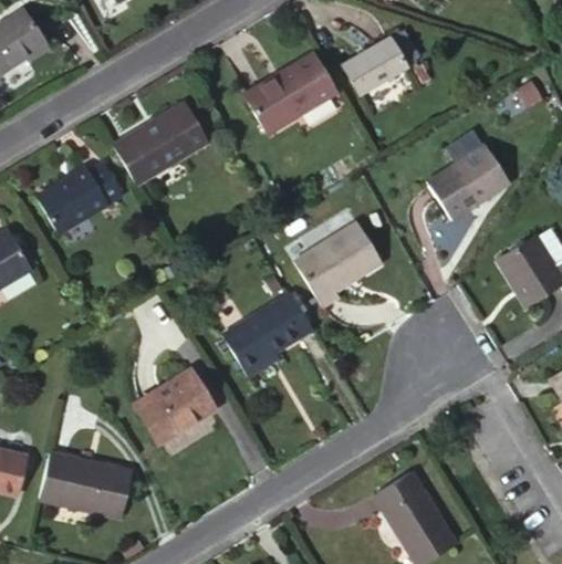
[(0,75),(30,55),(48,43),(25,11),(0,28),(0,75)]
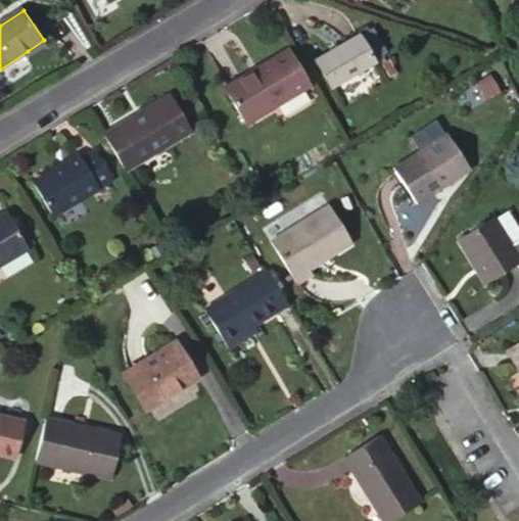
[(363,36),(321,60),(336,87),(378,62),(363,36)]
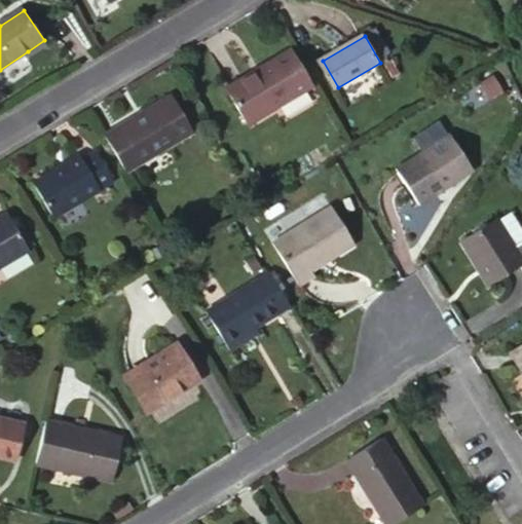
[(44,40),(28,51),(32,57),(47,45),(44,40)]
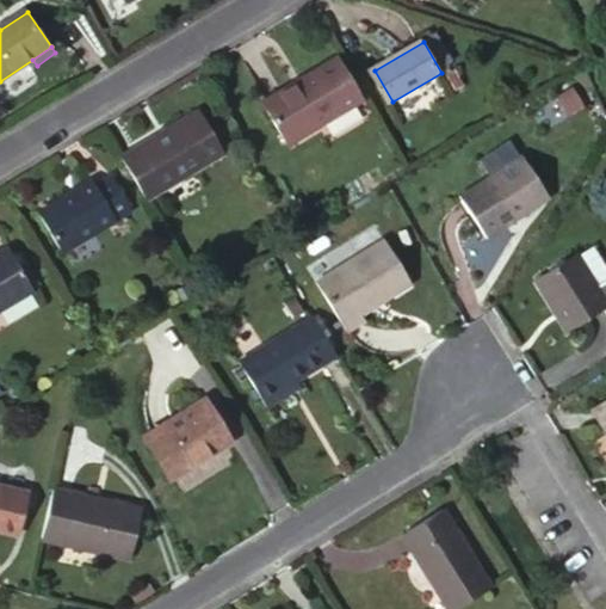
[(339,59),(316,73),(320,79),(303,88),(300,84),(266,103),(289,145),(364,100),(339,59)]
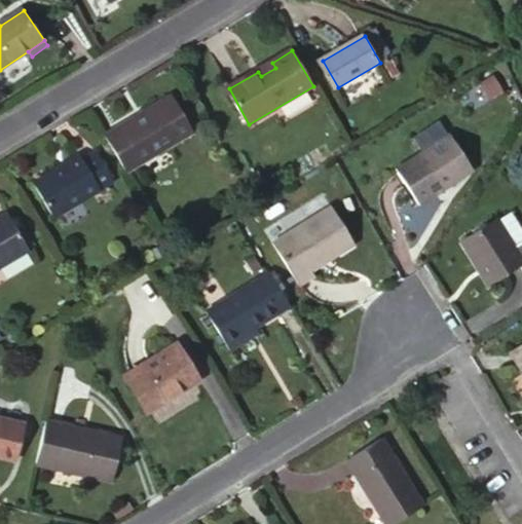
[(275,68),(272,63),(258,72),(261,76),(275,68)]
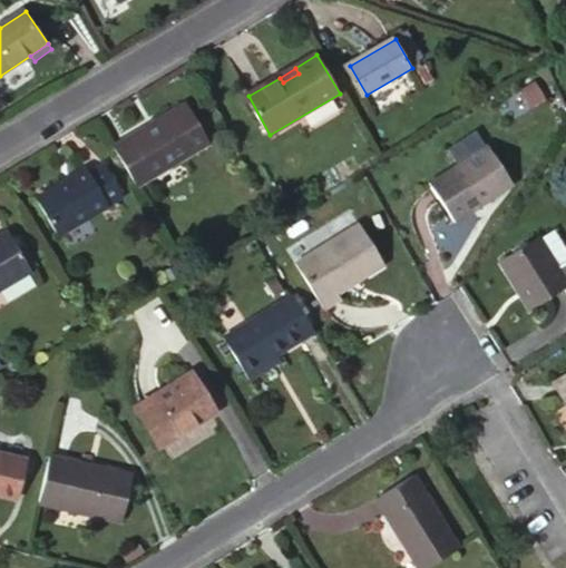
[(539,79),(520,90),(532,109),(550,97),(539,79)]
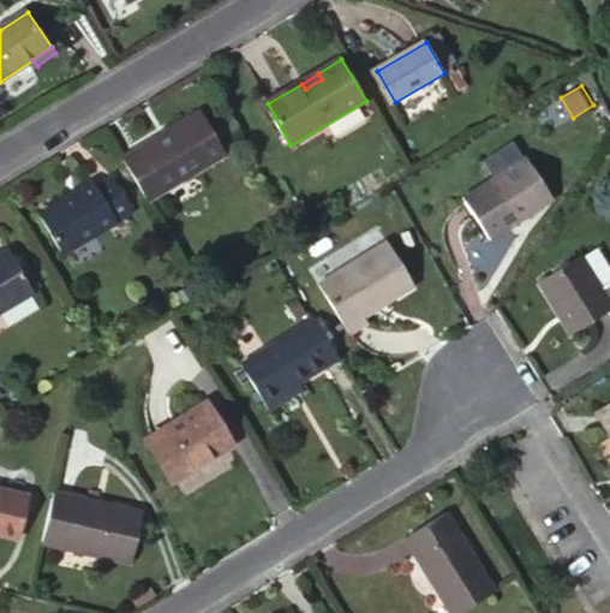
[(204,112),(126,160),(151,201),(229,154),(204,112)]
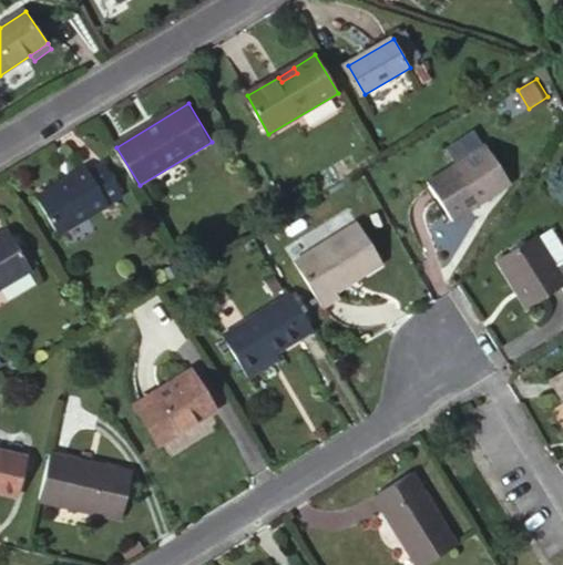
[(449,147),(459,163),(488,145),(478,129),(449,147)]
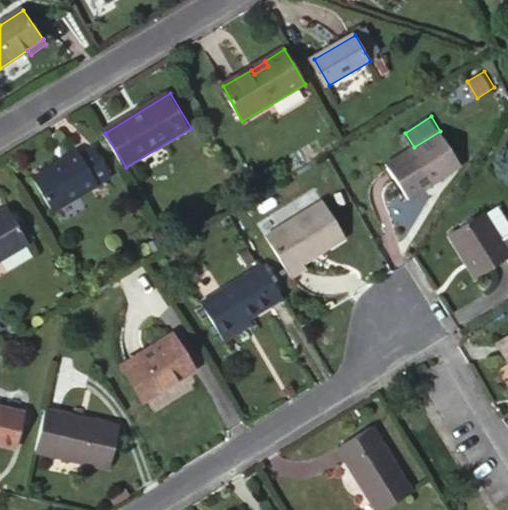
[(442,134),(454,152),(460,148),(448,129),(442,134)]
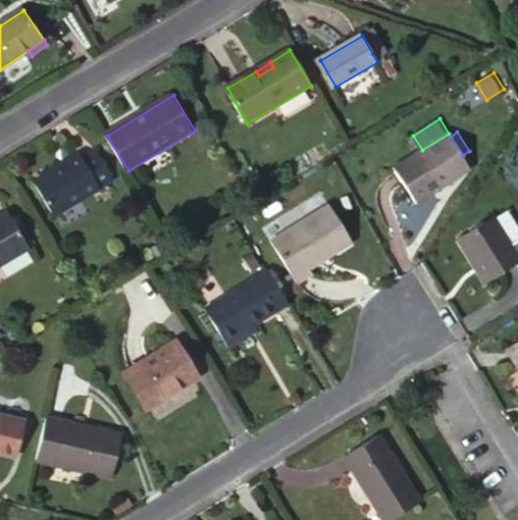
[(449,134),(396,168),(418,204),(472,169),(463,155),(449,134)]
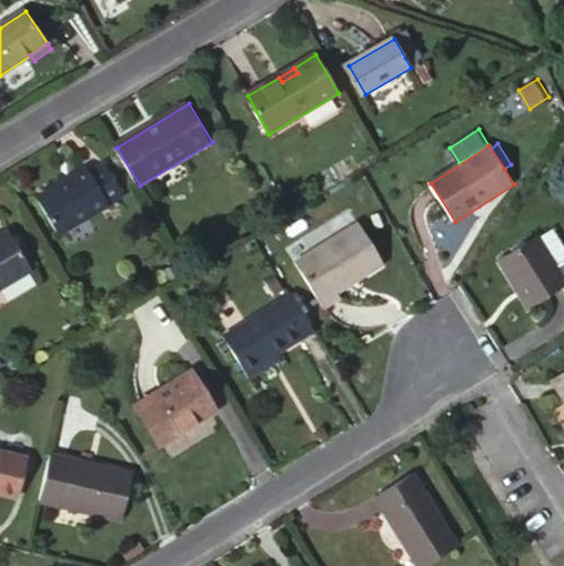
[(90,169),(39,200),(60,235),(126,196),(108,165),(92,173),(90,169)]
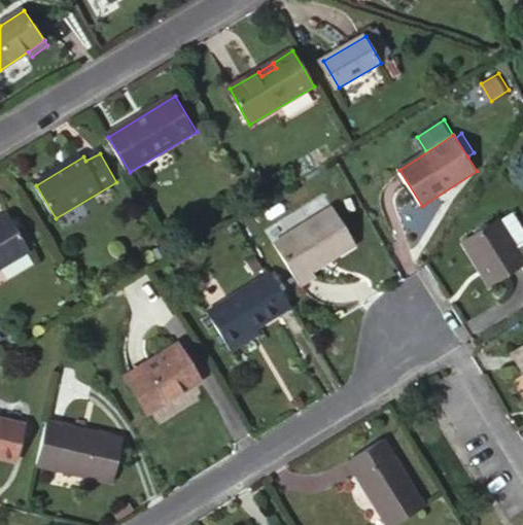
[(358,245),(334,207),(275,244),(302,286),(317,276),(315,272),(358,245)]
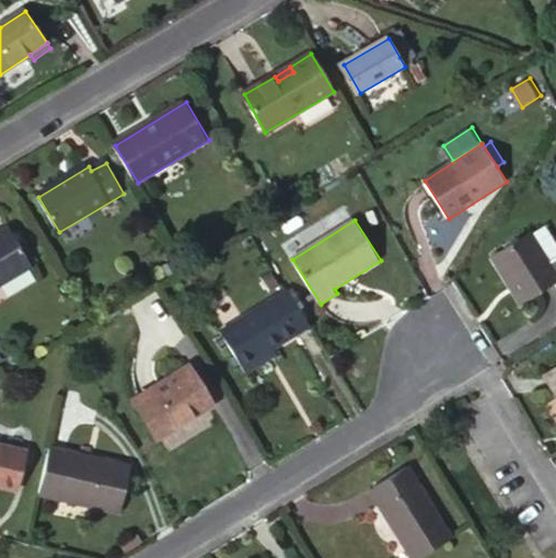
[(533,235),(551,264),(555,260),(555,239),(547,227),(533,235)]
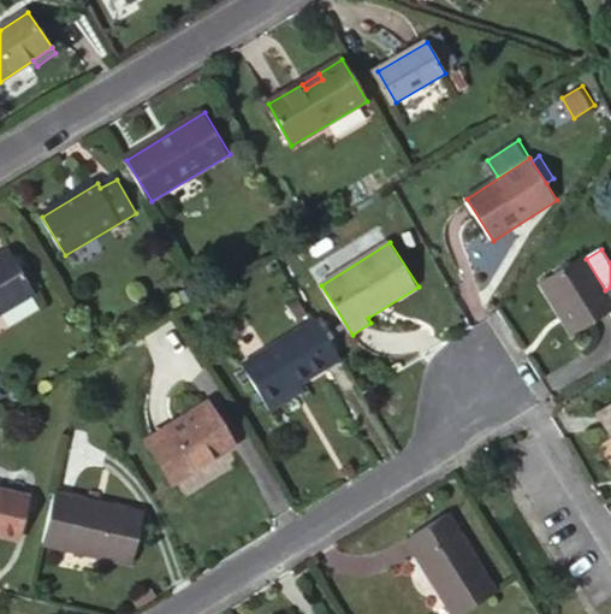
[(0,308),(3,312),(36,293),(34,290),(22,270),(11,253),(0,258),(0,308)]
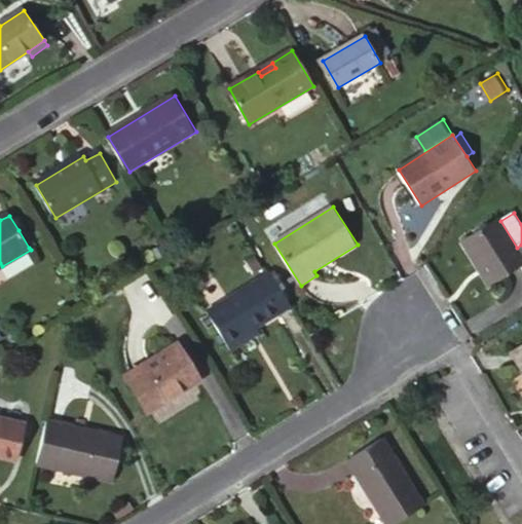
[(464,241),(481,269),(487,265),(497,282),(521,265),(521,245),(517,248),(500,221),(499,220),(464,241)]
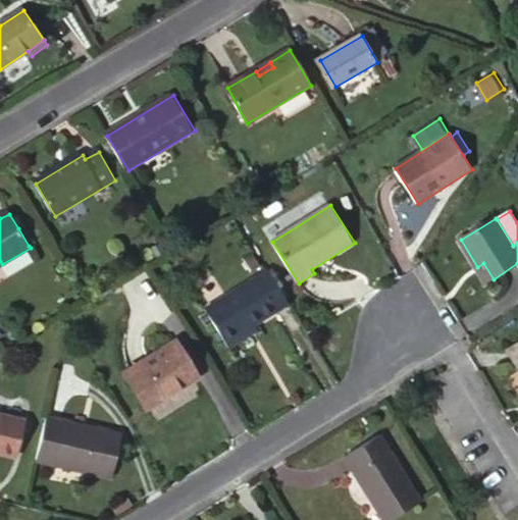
[(24,224),(18,228),(29,246),(35,242),(24,224)]
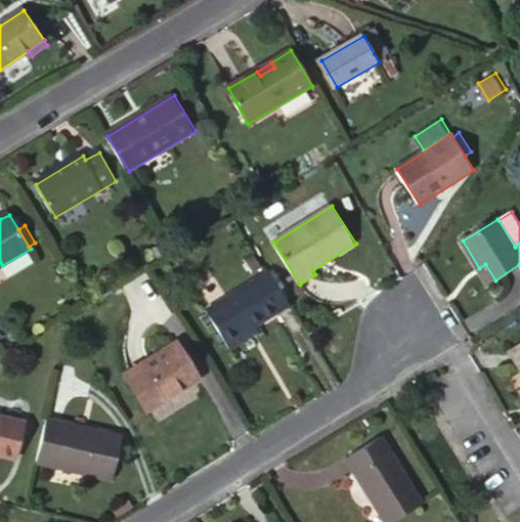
[(485,264),(479,268),(489,284),(495,280),(485,264)]
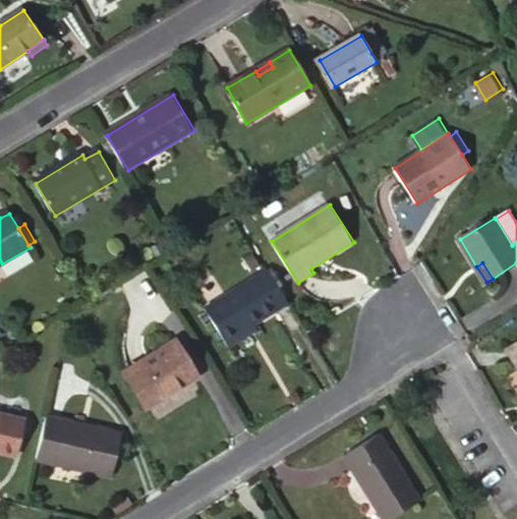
[(290,302),(270,271),(207,308),(230,348),(245,339),(241,332),(256,323),(290,302)]
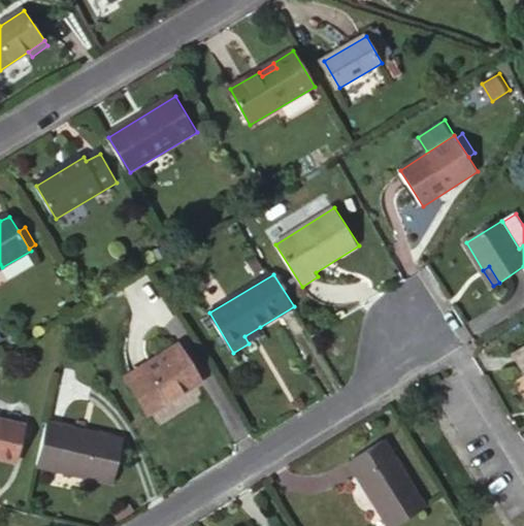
[(244,336),(249,343),(263,333),(260,327),(244,336)]
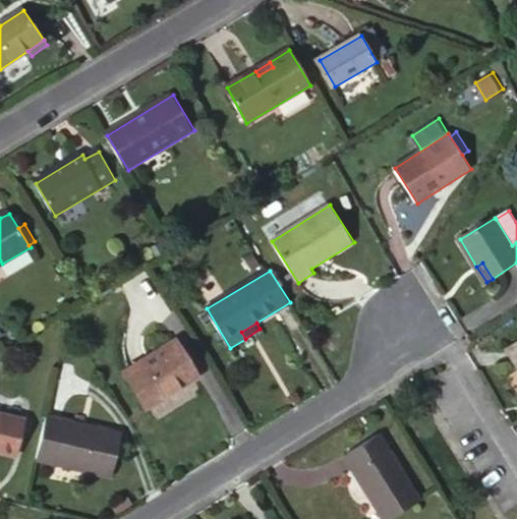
[(200,375),(180,341),(127,372),(147,407),(200,375)]
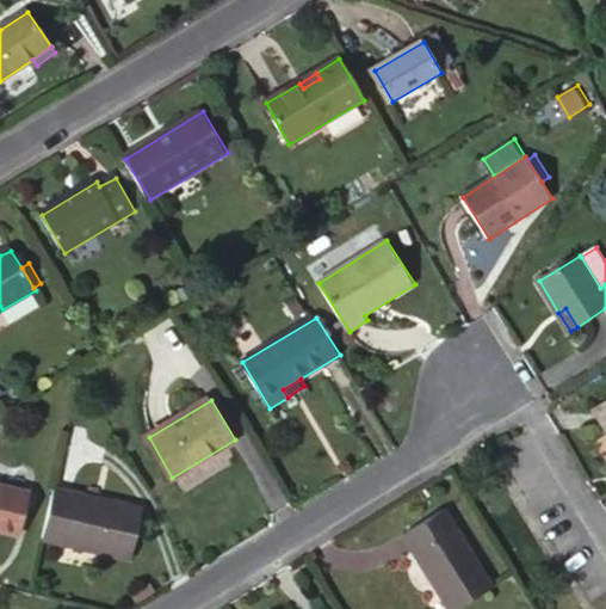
[(605,403),(595,408),(605,424),(605,403)]
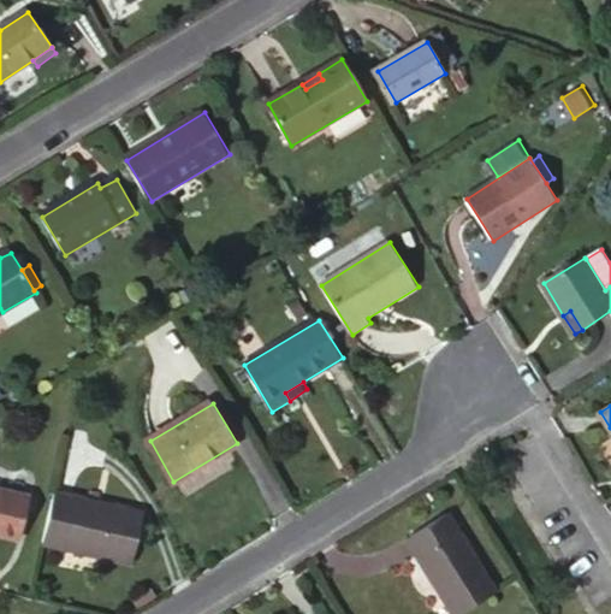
[(0,532),(19,538),(30,495),(0,488),(0,532)]
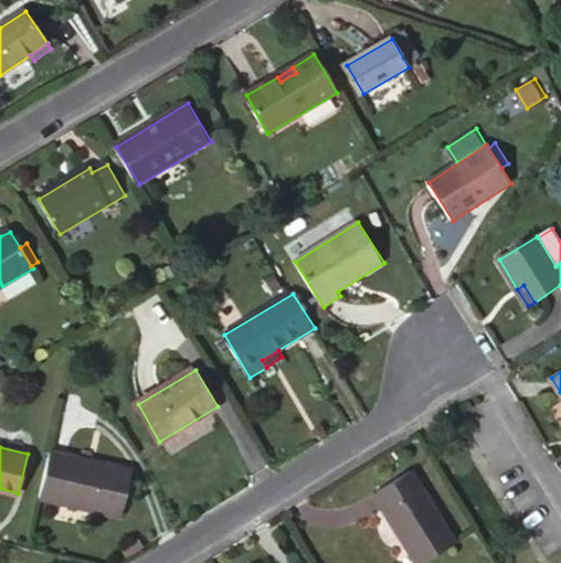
[(52,450),(41,498),(124,518),(135,470),(52,450)]
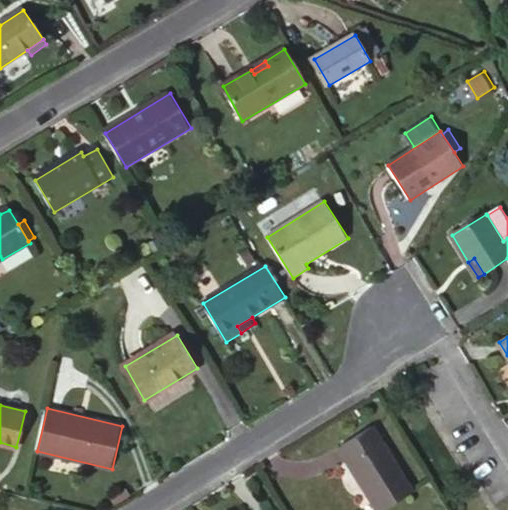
[(368,495),(378,509),(386,509),(414,492),(374,427),(344,446),(373,493),(368,495)]
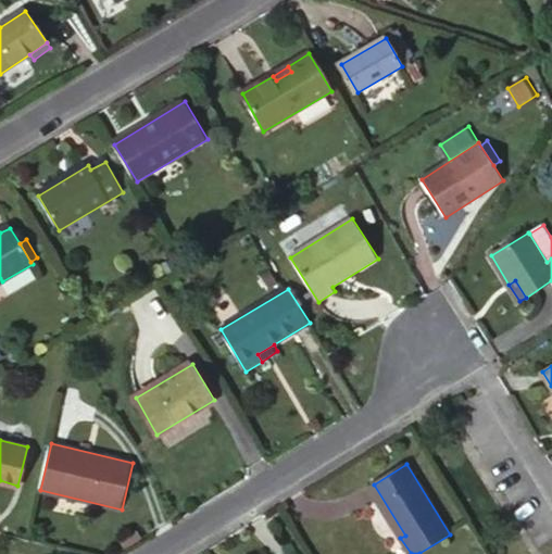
[(368,488),(400,538),(405,536),(374,485),(368,488)]
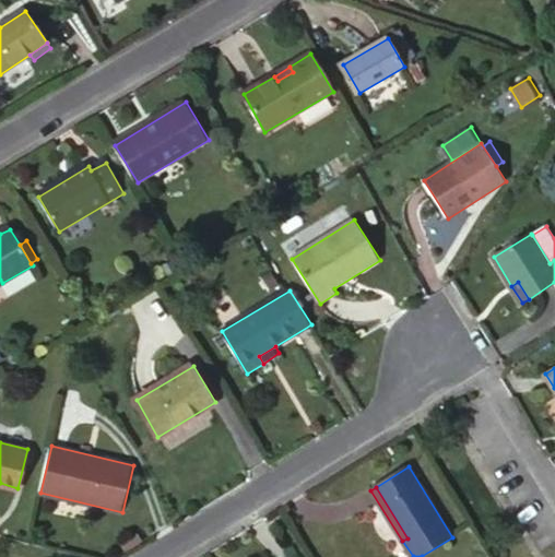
[(138,532),(122,542),(128,550),(143,541),(138,532)]
